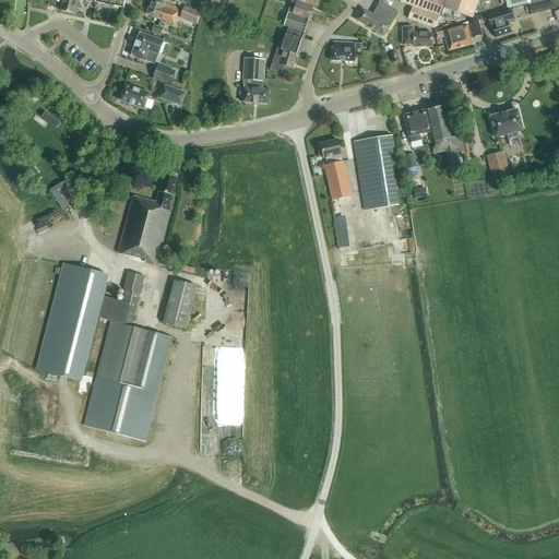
[(76,0),(83,0),(95,2),(95,0),(61,0),(60,11),(74,14),(76,0)]
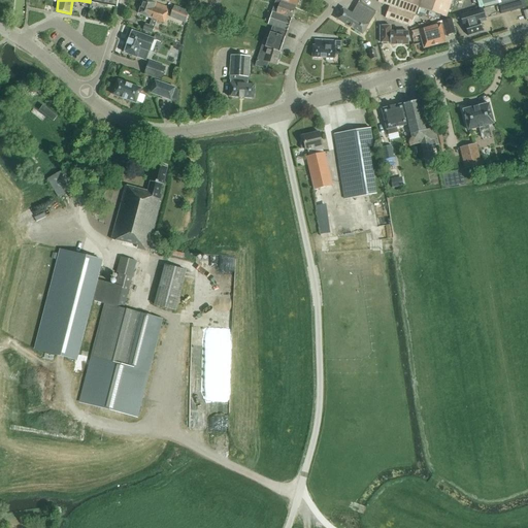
[(156,3),(147,0),(142,0),(138,13),(152,19),(149,26),(145,24),(143,31),(152,33),(157,21),(163,24),(169,8),(156,3)]
